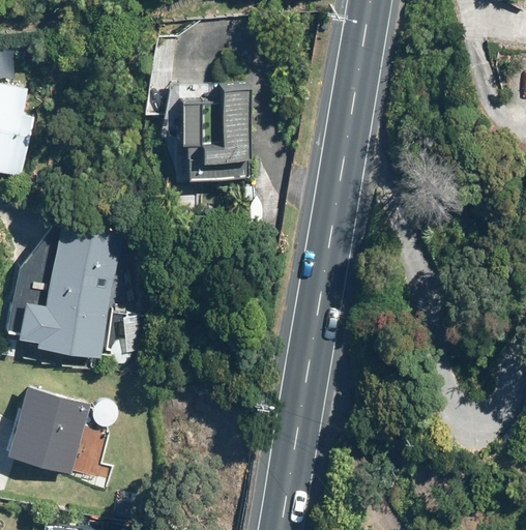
[(247,178),(247,157),(249,81),(170,85),(159,137),(180,137),(182,148),(186,147),(188,180),(245,178),(247,178)]
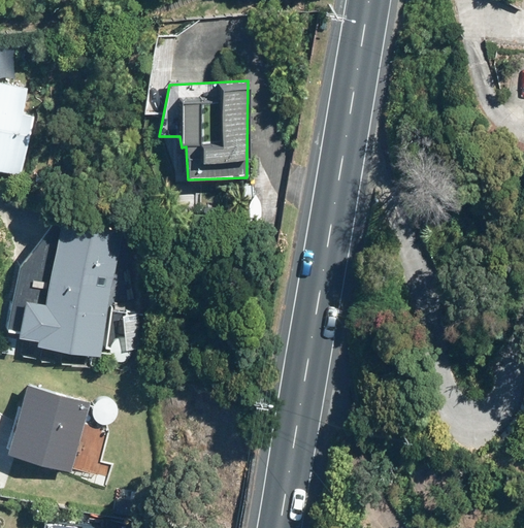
[(30,89),(0,83),(0,172),(25,177),(36,118),(25,116),(30,89)]
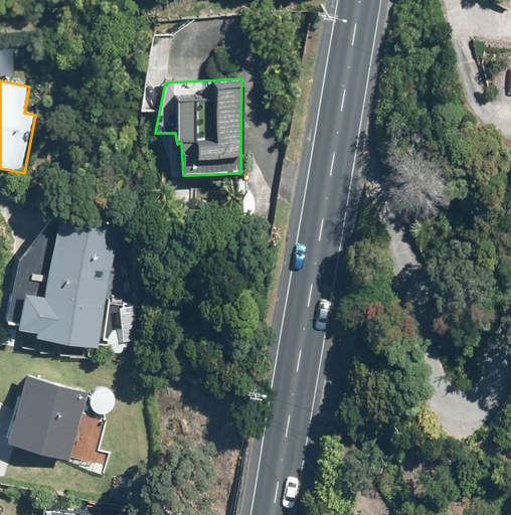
[(238,227),(269,227),(275,188),(257,152),(240,153),(240,173),(238,173),(238,227)]
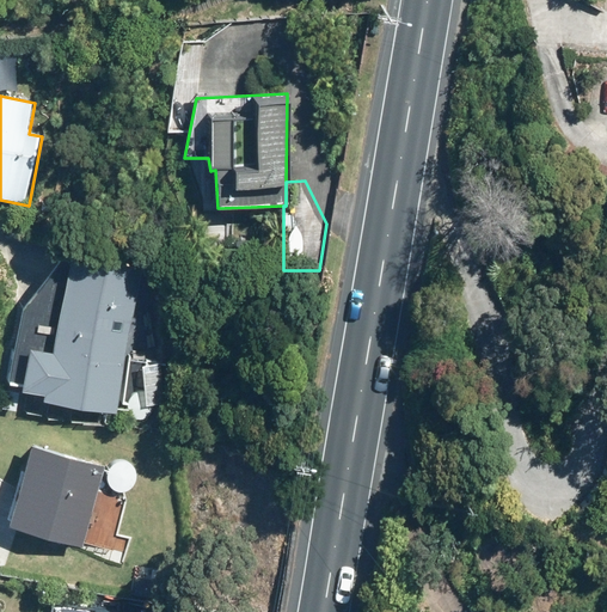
[(51,355),(30,352),(20,395),(43,397),(42,403),(116,415),(143,271),(71,259),(51,355)]
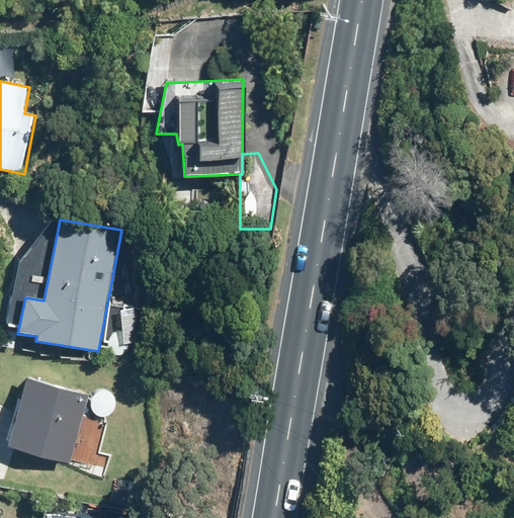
[(7,333),(4,347),(15,349),(18,334),(7,333)]
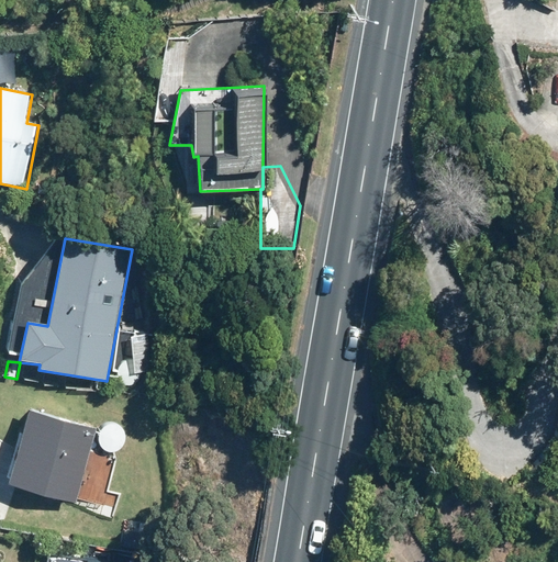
[(31,413),(10,485),(75,504),(97,433),(31,413)]
